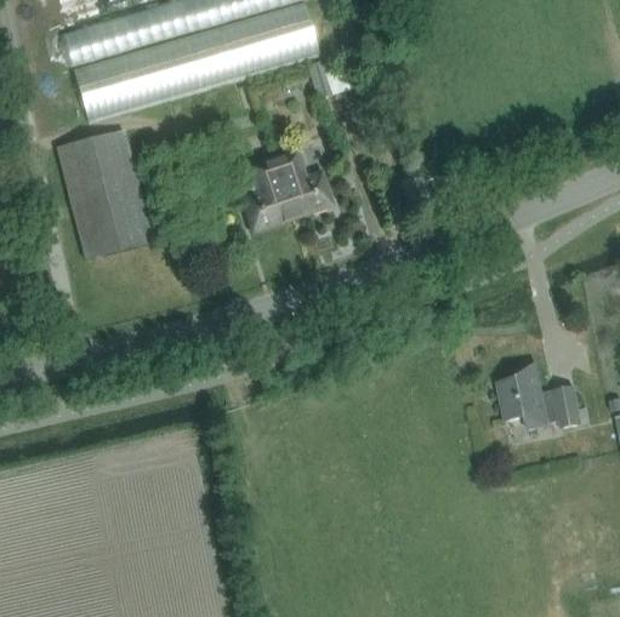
[(53,0),(60,24),(163,0),(53,0)]
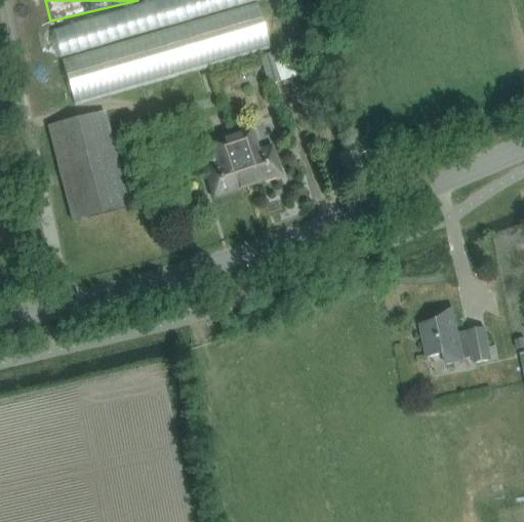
[(253,0),(62,57),(75,105),(271,45),(256,0),(253,0)]
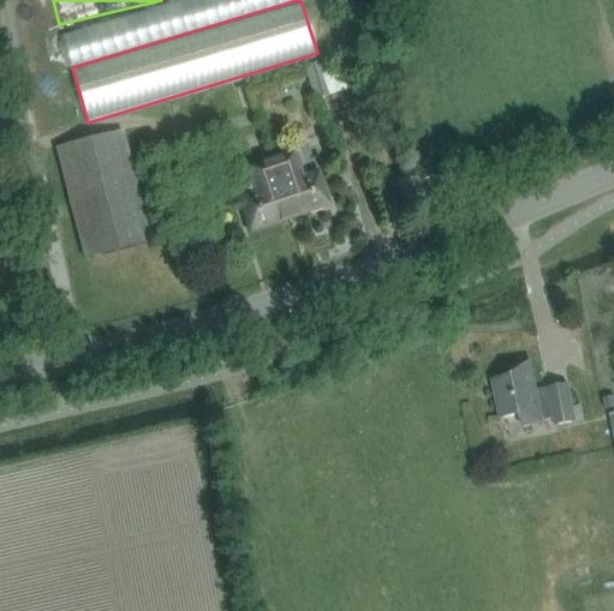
[(331,93),(321,59),(305,63),(315,96),(331,93)]
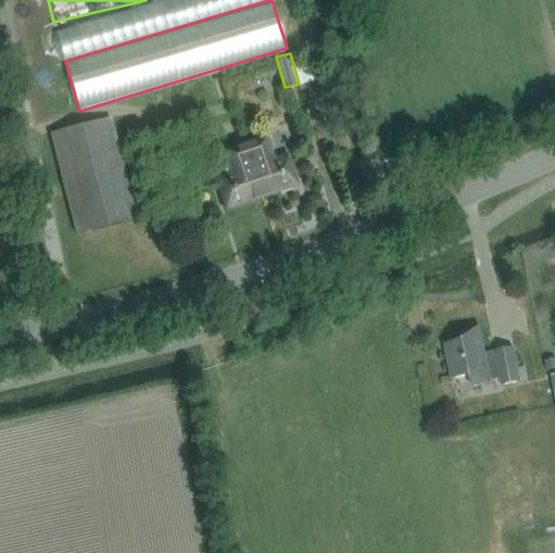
[(109,115),(50,130),(76,231),(135,216),(109,115)]
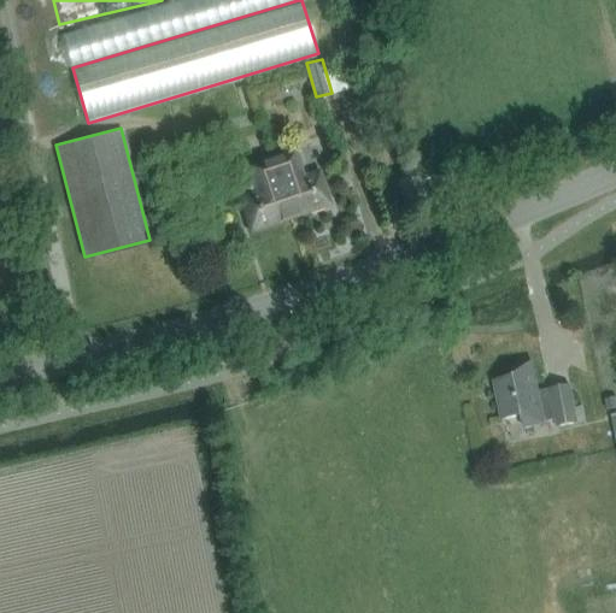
[(181,148),(175,129),(140,139),(146,159),(181,148)]
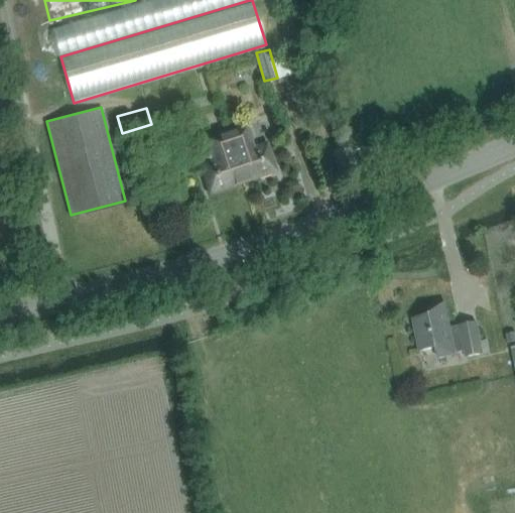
[(229,129),(246,179),(274,169),(266,144),(254,148),(246,124),(229,129)]
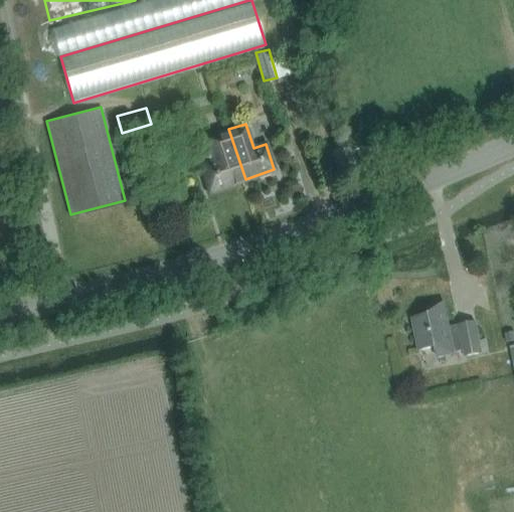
[(245,179),(228,129),(212,135),(220,159),(201,165),(210,191),(245,179)]
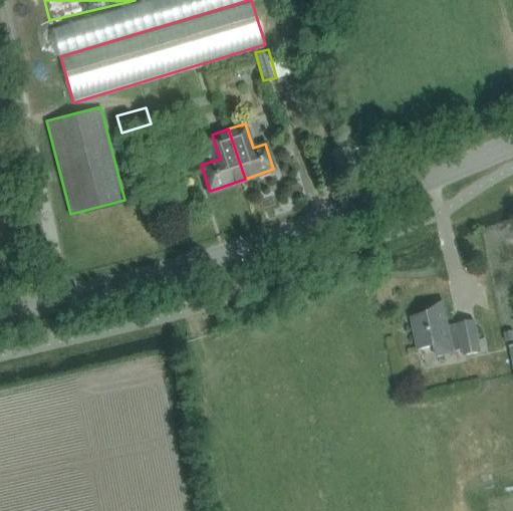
[(465,351),(482,348),(475,316),(458,320),(460,330),(451,332),(444,296),(427,300),(429,310),(412,313),(419,345),(435,341),(437,351),(454,348),(454,347),(463,345),(465,351)]
